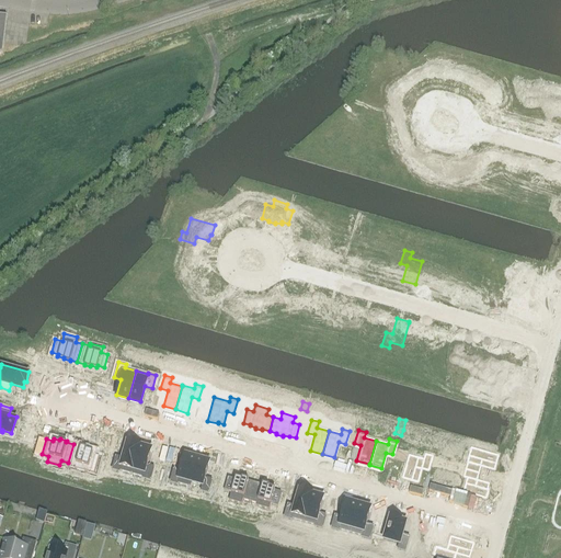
[(115,454),(112,467),(119,469),(119,468),(132,471),(140,444),(127,440),(123,456),(115,454)]
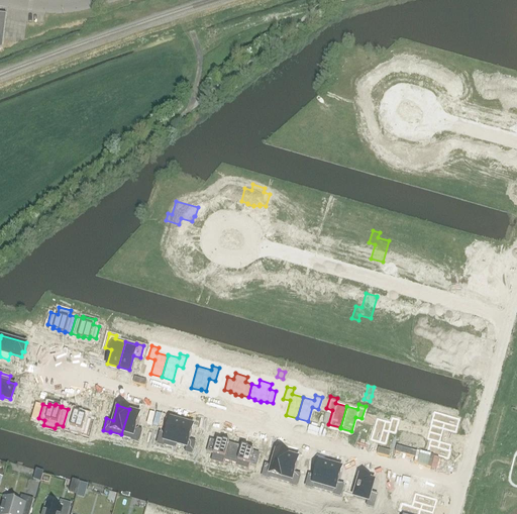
[(68,409),(63,426),(69,427),(69,430),(80,433),(81,432),(87,434),(91,418),(85,416),(86,414),(80,412),(80,411),(74,410),(74,411),(68,409)]
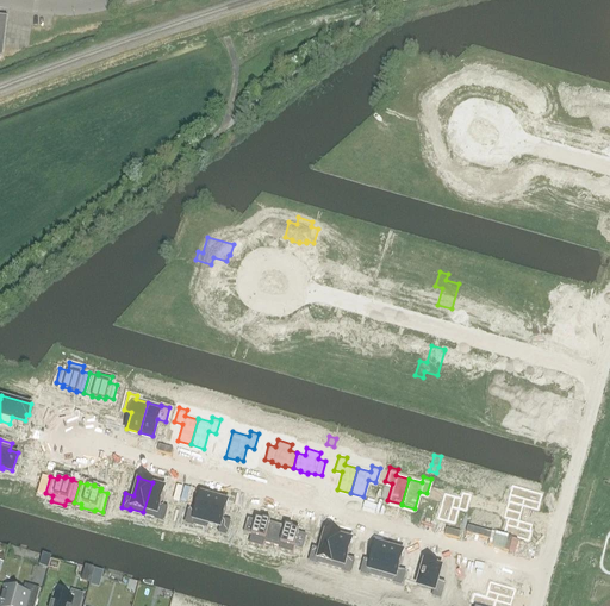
[(153,482),(143,512),(156,516),(155,517),(163,519),(167,505),(160,503),(165,486),(153,482)]
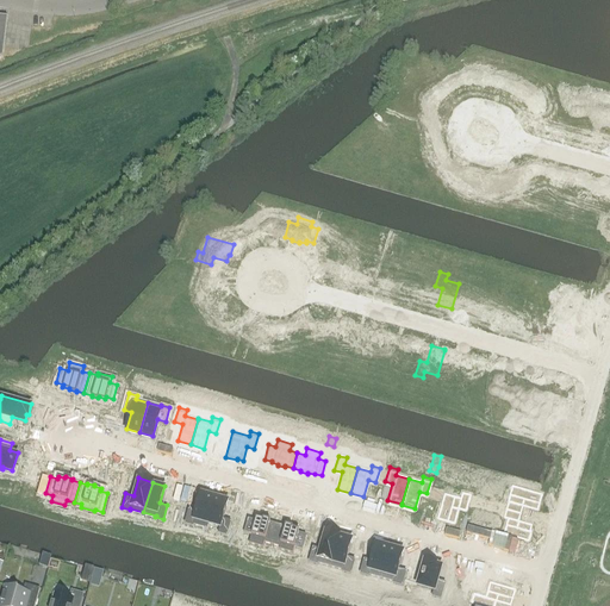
[(508,498),(505,506),(520,510),(522,503),(537,506),(541,491),(516,483),(512,499),(508,498)]
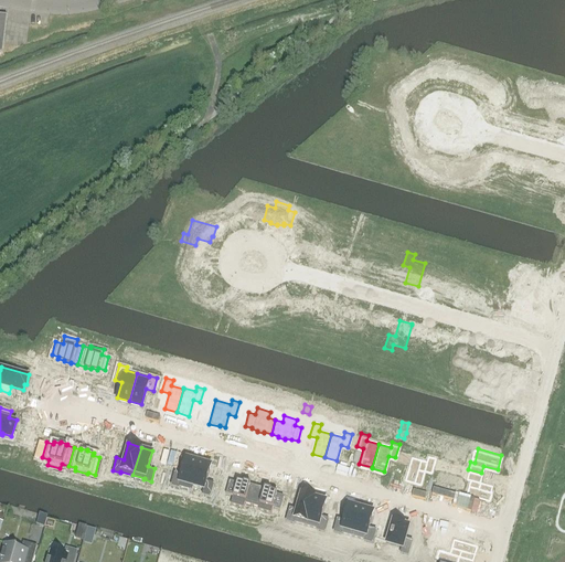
[(412,454),(405,477),(420,481),(425,468),(432,470),(436,455),(428,453),(426,458),(412,454)]
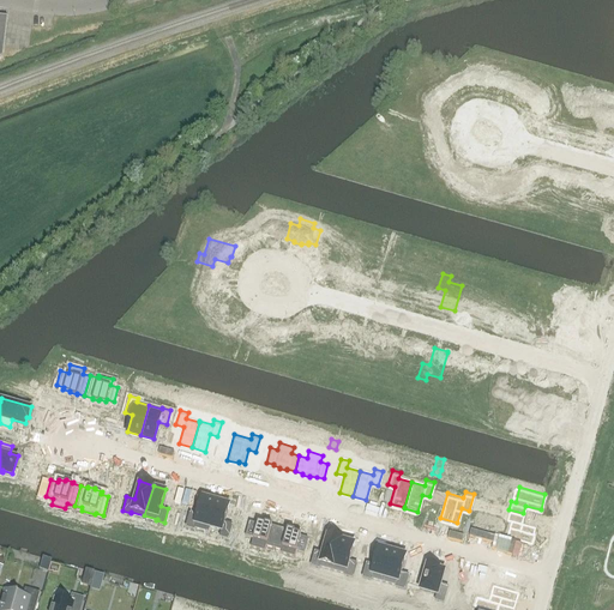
[(190,511),(186,525),(194,527),(194,525),(208,530),(209,525),(216,500),(203,495),(198,512),(190,511)]
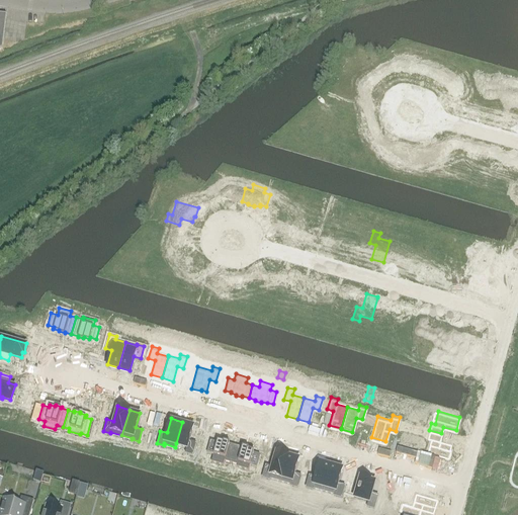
[(182,422),(176,443),(187,446),(185,451),(192,453),(195,441),(189,439),(193,425),(182,422)]
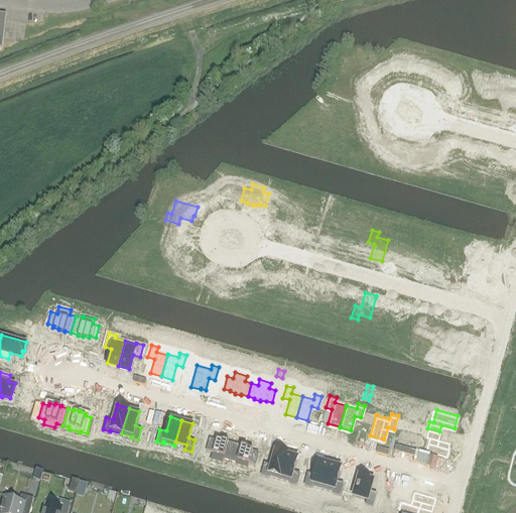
[(403,420),(400,430),(407,432),(410,422),(403,420)]
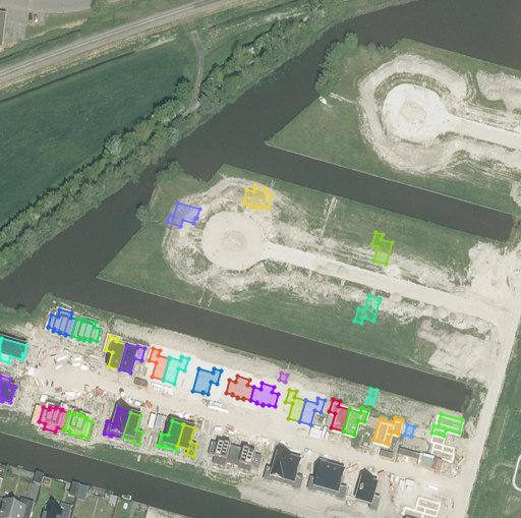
[(433,440),(429,453),(451,459),(454,451),(453,450),(454,445),(443,442),(444,436),(431,433),(429,439),(433,440)]
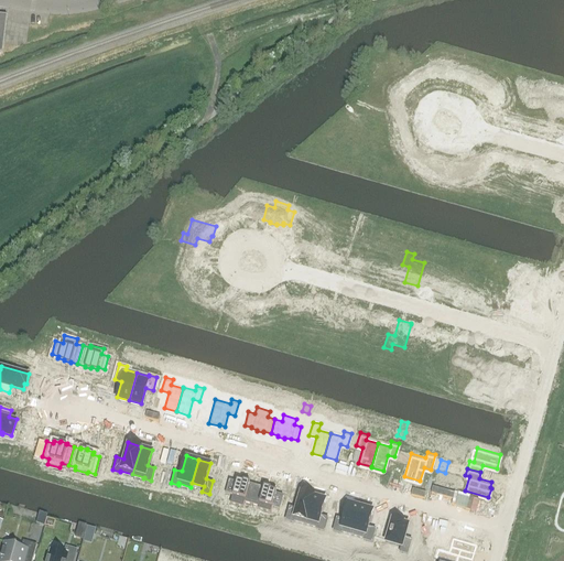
[(229,478),(226,492),(232,494),(230,500),(243,505),(245,499),(251,502),(257,484),(249,482),(250,481),(243,478),(243,479),(237,478),(236,479),(229,478)]
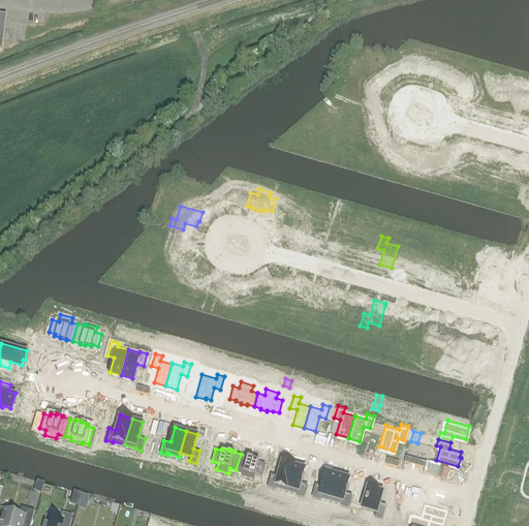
[(241,454),(236,470),(243,472),(242,474),(253,477),(255,473),(261,475),(265,462),(258,461),(259,459),(253,457),(253,456),(248,454),(247,455),(241,454)]
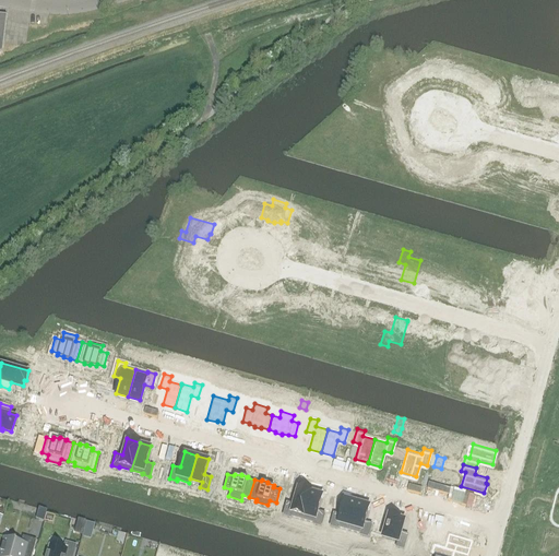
[(287,500),(283,513),(290,516),(290,515),(301,518),(310,489),(298,486),(293,503),(287,500)]
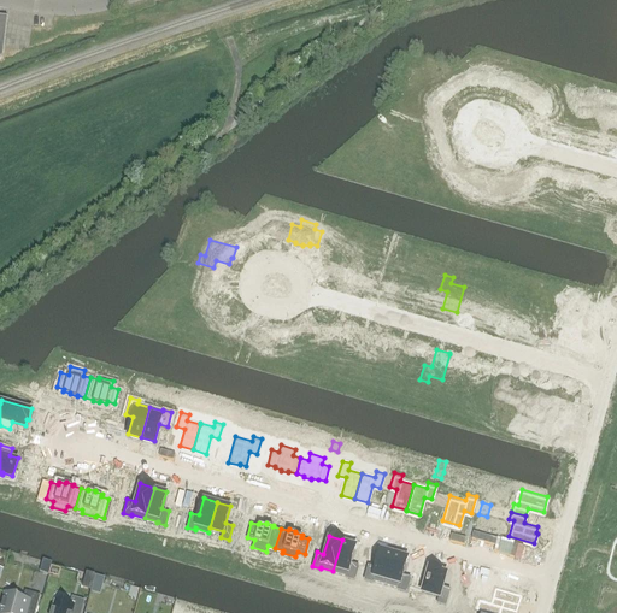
[(342,540),(333,571),(346,575),(346,576),(354,578),(359,564),(351,561),(356,544),(342,540)]
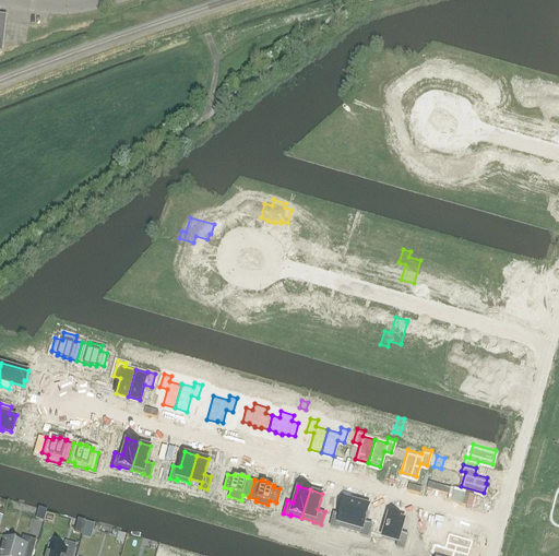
[(333,511),(330,524),(337,527),(337,525),(349,529),(357,500),(345,497),(341,512),(333,511)]
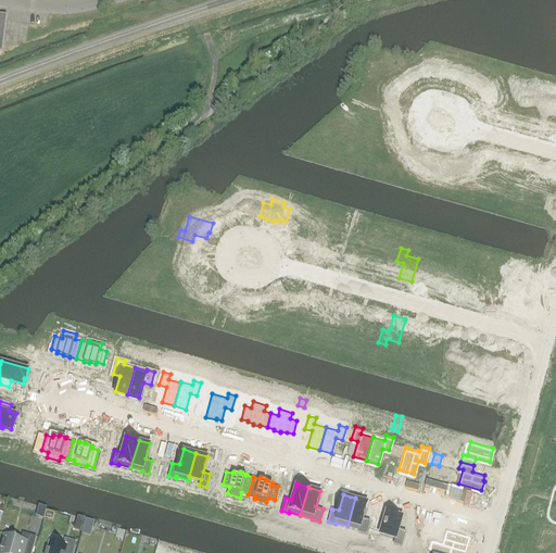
[(355,498),(348,526),(359,528),(358,530),(366,532),(369,518),(363,517),(367,501),(355,498)]
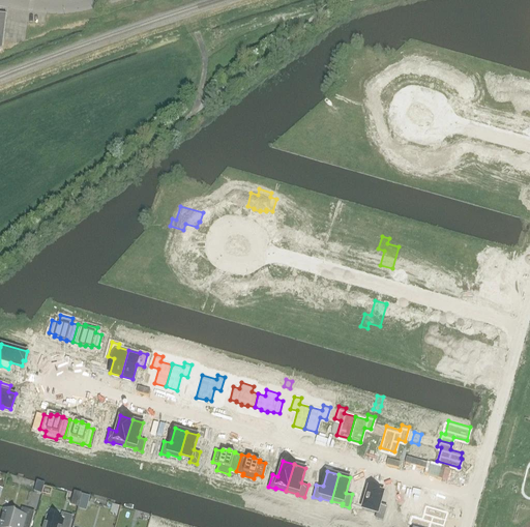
[(45,480),(37,478),(34,489),(41,491),(45,480)]
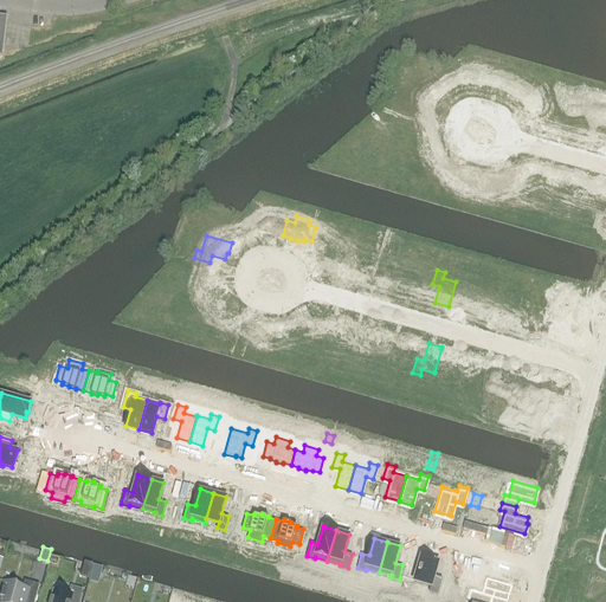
[(421,555),(414,580),(431,584),(429,589),(437,591),(442,576),(434,574),(438,561),(432,560),(433,557),(421,555)]
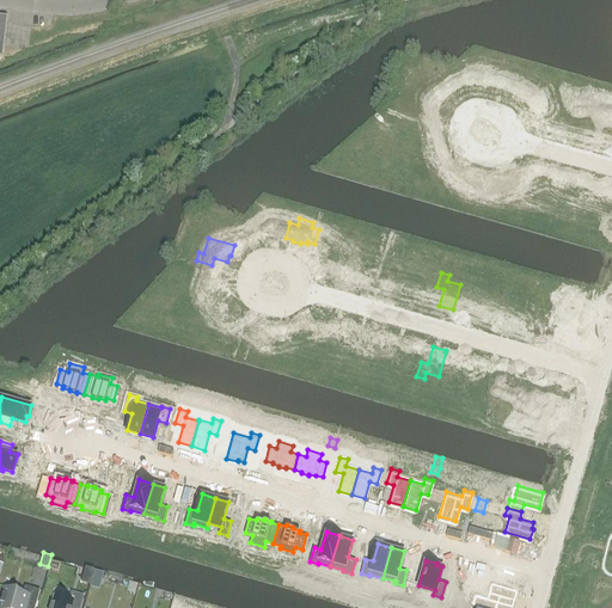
[(95,567),(92,576),(101,578),(103,570),(95,567)]
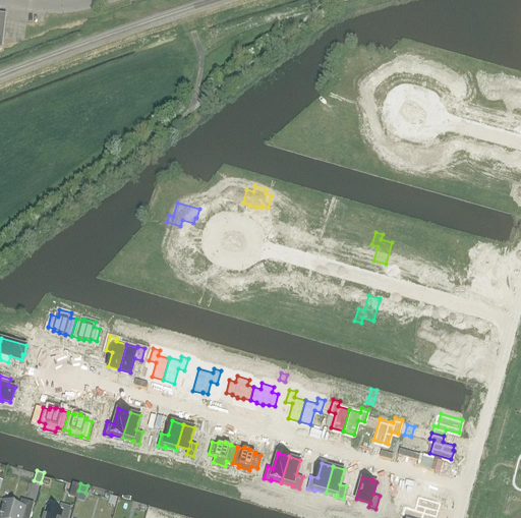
[(411,506),(409,513),(421,517),(423,510),(436,514),(440,500),(418,494),(414,507),(411,506)]
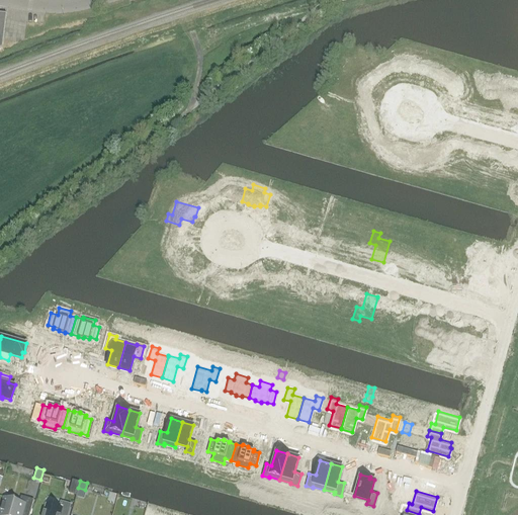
[(21,494),(20,499),(19,500),(19,499),(4,495),(0,508),(0,514),(22,514),(23,510),(29,511),(33,499),(33,498),(21,494)]
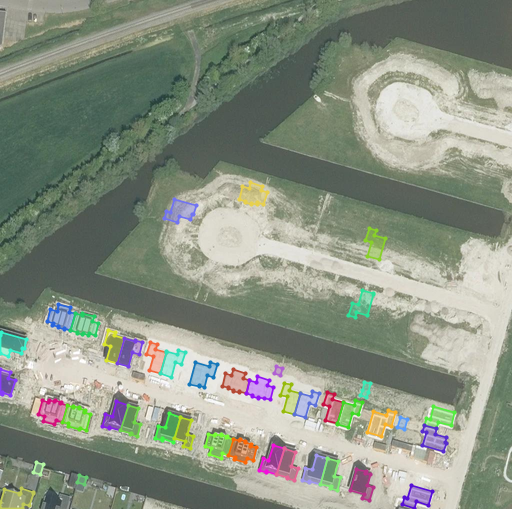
[(46,496),(42,508),(65,508),(69,496),(60,494),(58,500),(46,496)]
